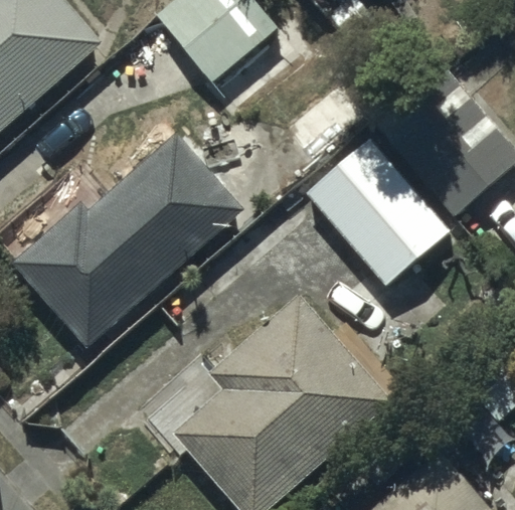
[(0,0),(0,131),(101,44),(62,0),(0,0)]
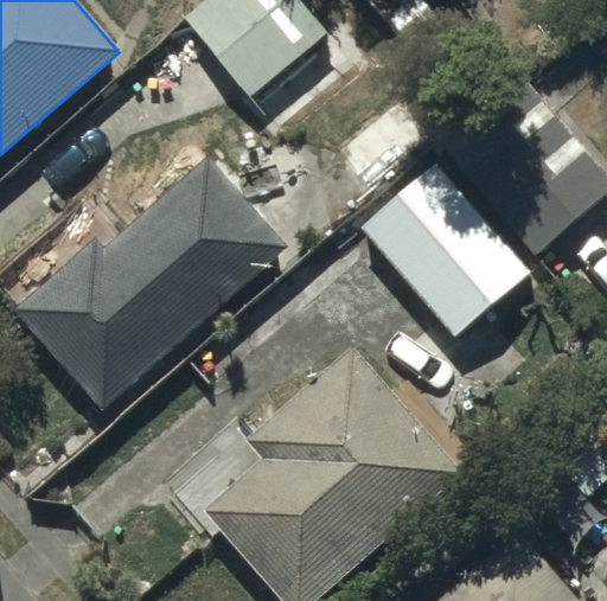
[(208,0),(185,19),(280,135),(378,55),(339,7),(318,24),(298,0),(208,0)]
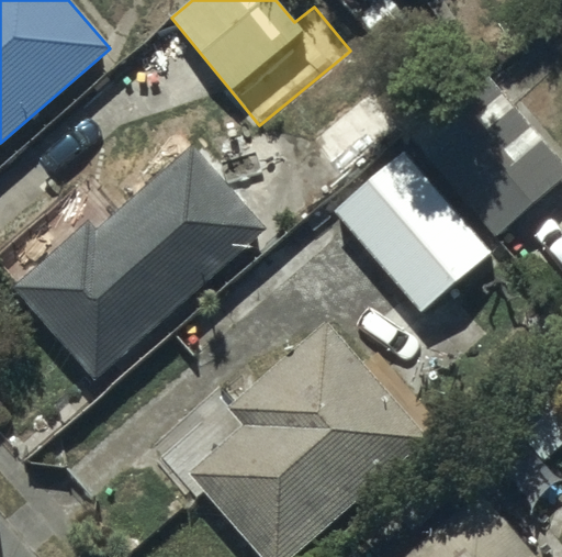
[(343,0),(380,44),(408,20),(391,0),(343,0)]
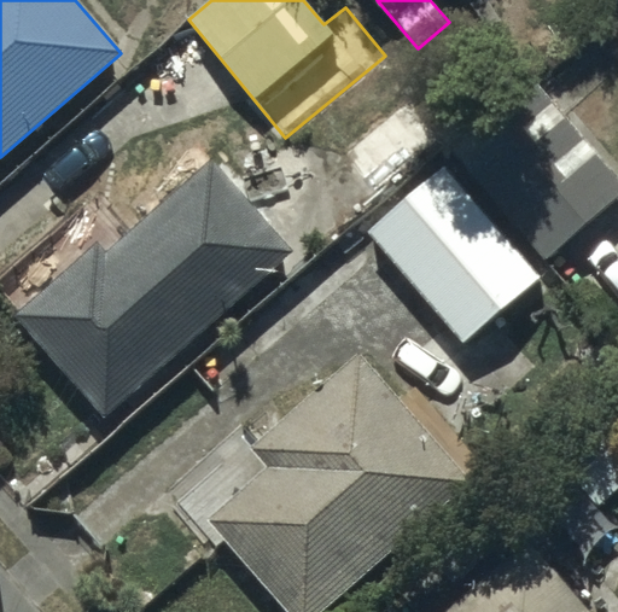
[(617,196),(617,180),(566,120),(557,128),(530,97),(456,158),(543,260),(617,196)]
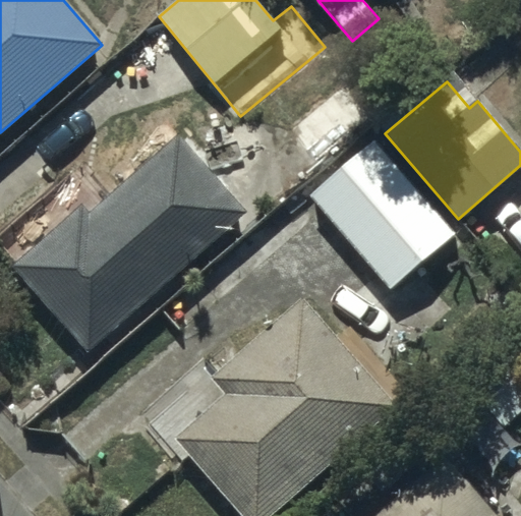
[(288,129),(316,163),(366,119),(338,87),(288,129)]
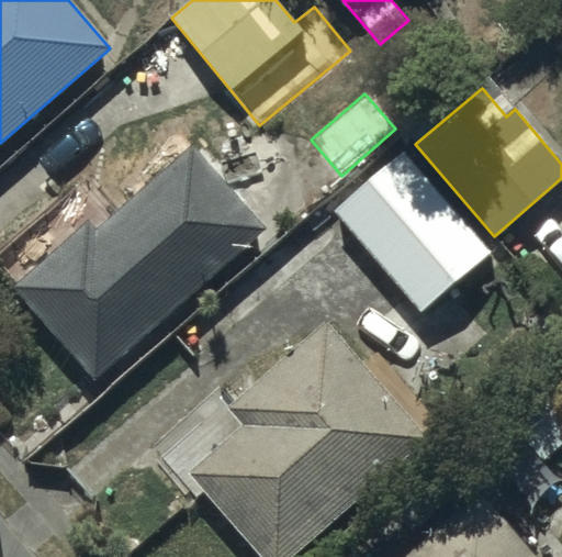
[(15,286),(96,377),(263,231),(191,148),(117,213),(90,182),(0,260),(0,263),(18,283),(15,286)]
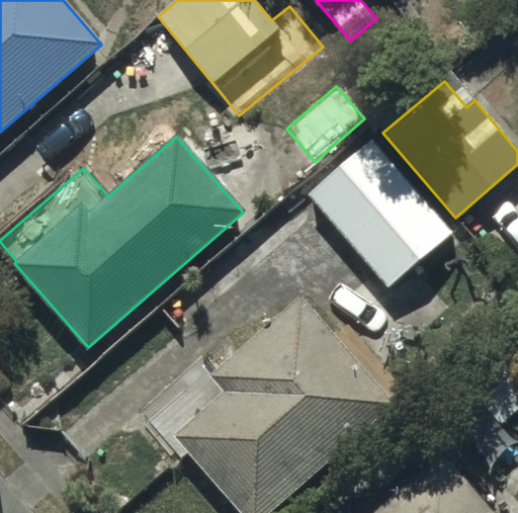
[(373,139),(308,193),(387,289),(453,235),(373,139)]
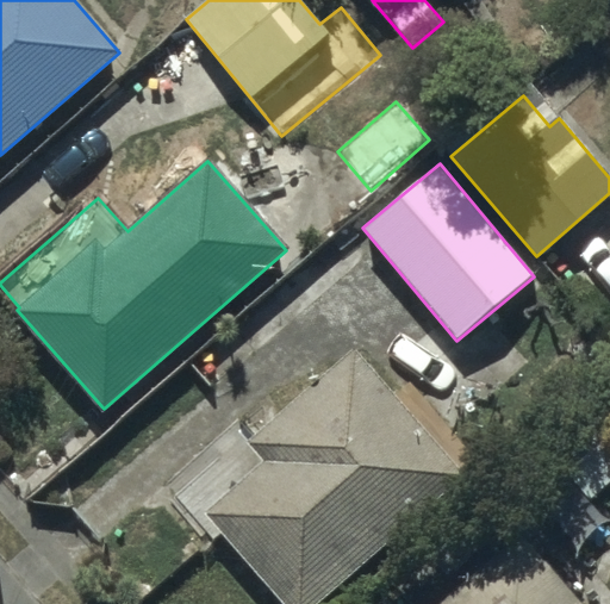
[(205,510),(286,603),(317,603),(471,473),(360,346),(249,440),(265,459),(205,510)]
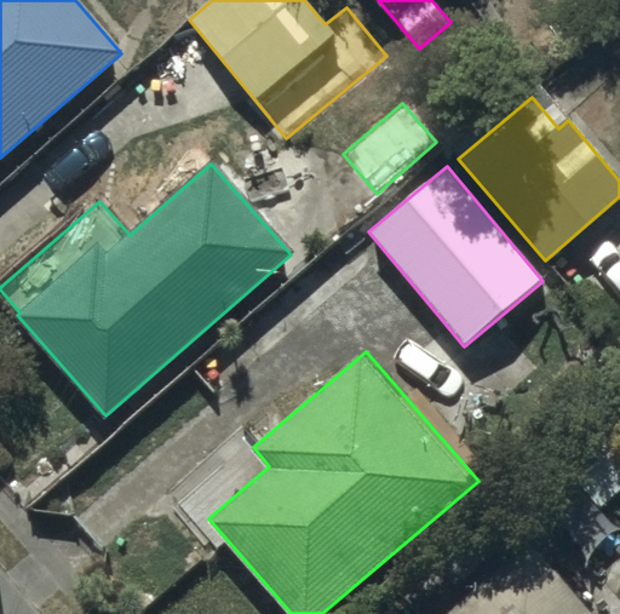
[(619,407),(561,459),(602,508),(619,491),(619,407)]
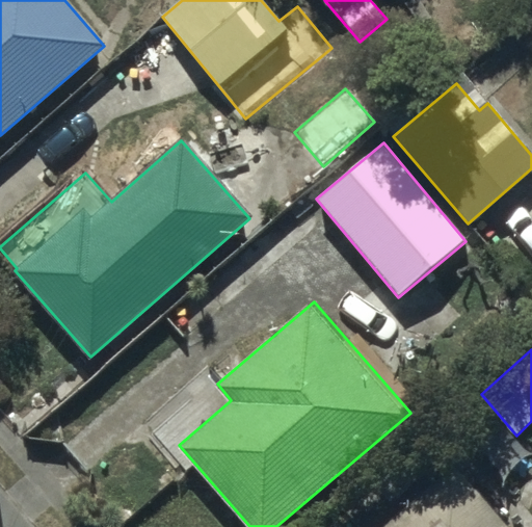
[(531,526),(531,509),(528,506),(505,525),(456,465),(380,526),(531,526)]
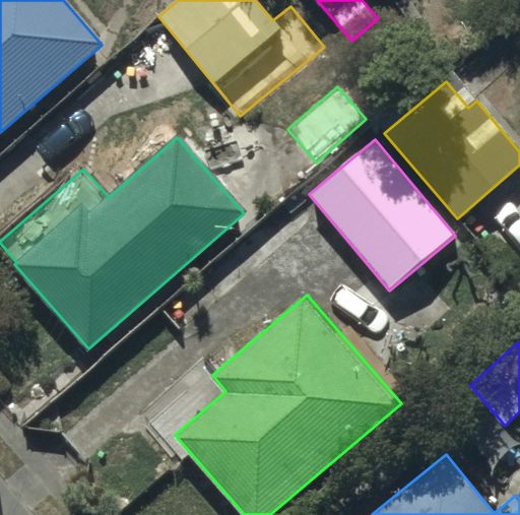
All buildings are outlined.
